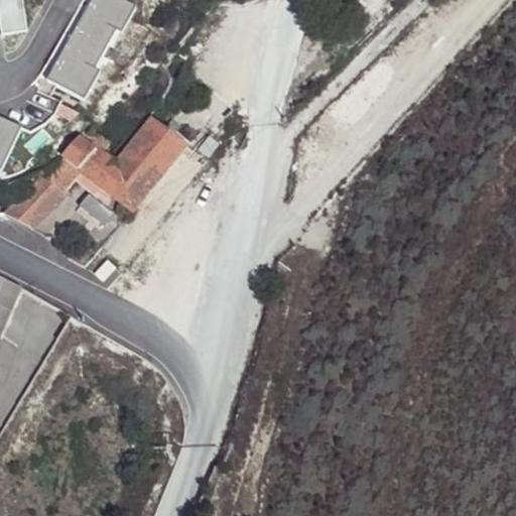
[(109,17),(71,71),(95,88),(133,34),(109,17)]
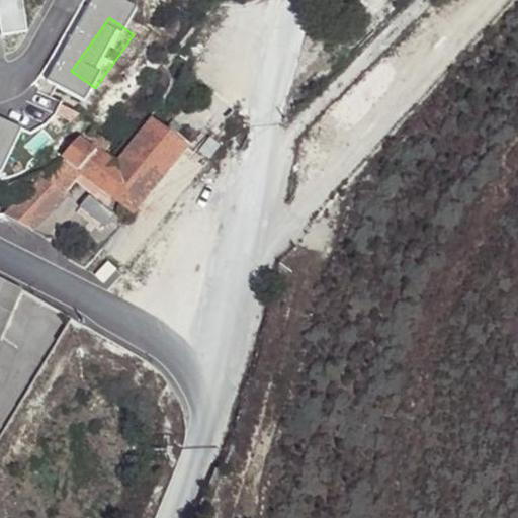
[(15,160),(28,157),(19,117),(0,121),(0,179),(18,175),(15,160)]
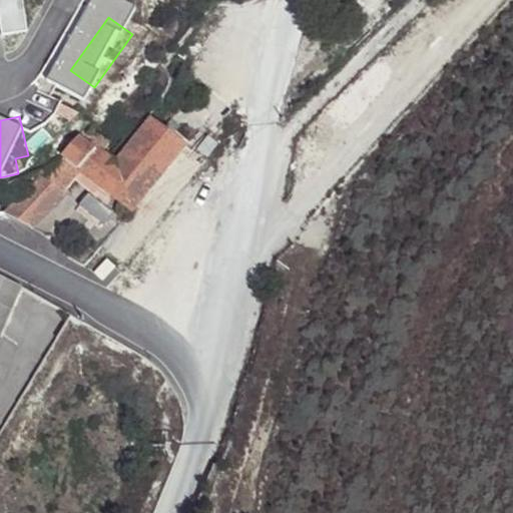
[(131,213),(179,153),(184,146),(150,119),(115,163),(95,150),(77,137),(62,157),(48,176),(31,181),(21,193),(3,213),(16,220),(31,228),(45,214),(54,205),(64,214),(89,191),(78,180),(84,176),(131,213)]
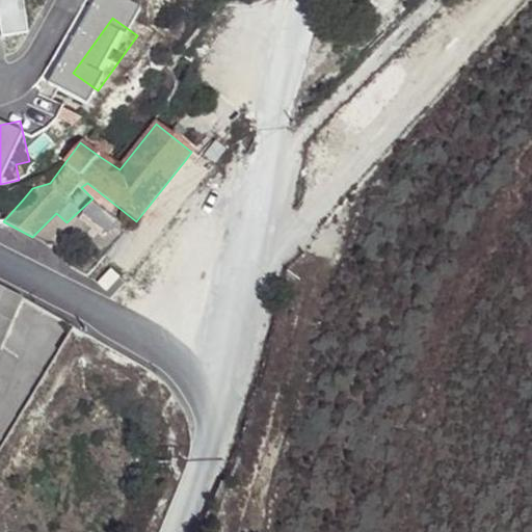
[(209,161),(218,145),(215,143),(204,157),(209,161)]
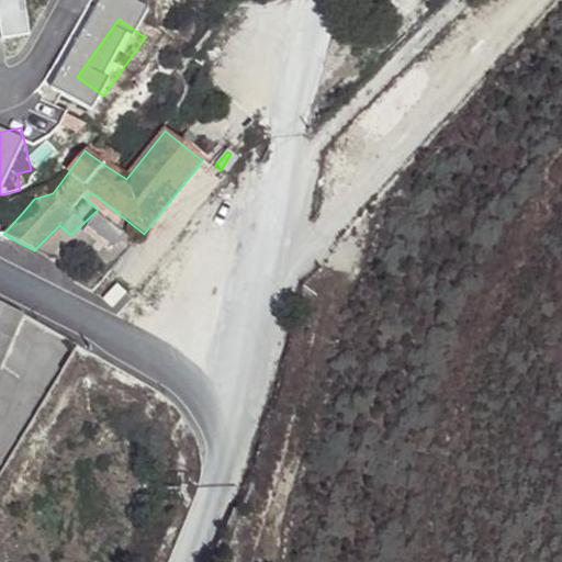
[(124,299),(213,179),(197,168),(144,234),(102,282),(124,299)]
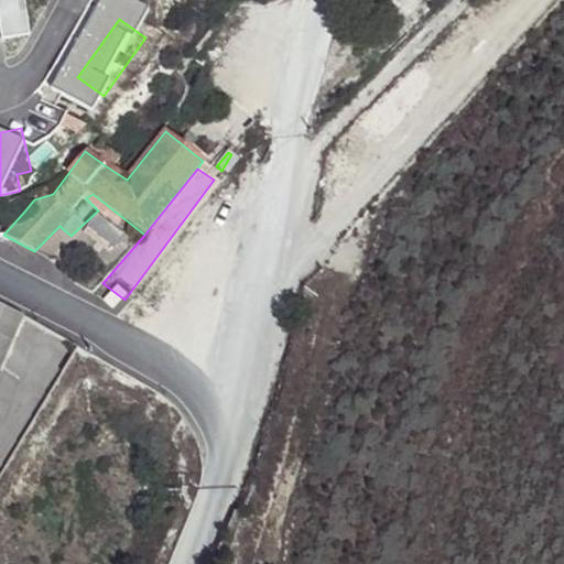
[(0,358),(19,314),(0,303),(0,358)]
